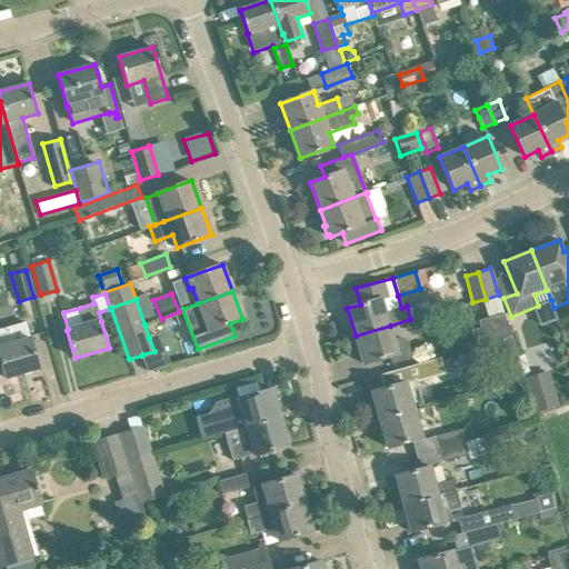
[(478,320),(480,327),(471,330),(476,347),(510,337),(502,313),(478,320)]
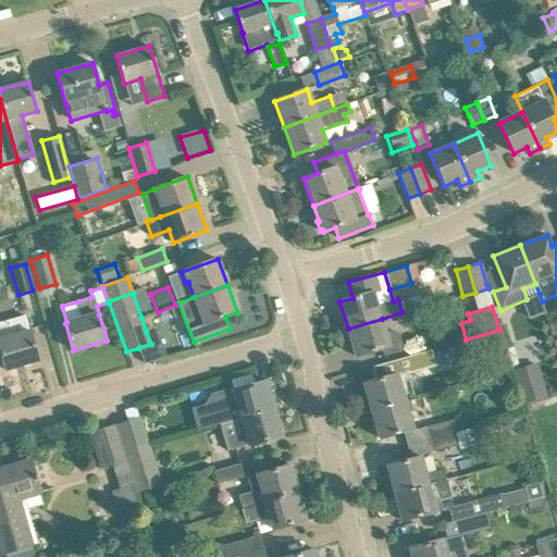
[(0,351),(5,370),(38,360),(31,332),(29,333),(25,317),(0,323),(0,351)]
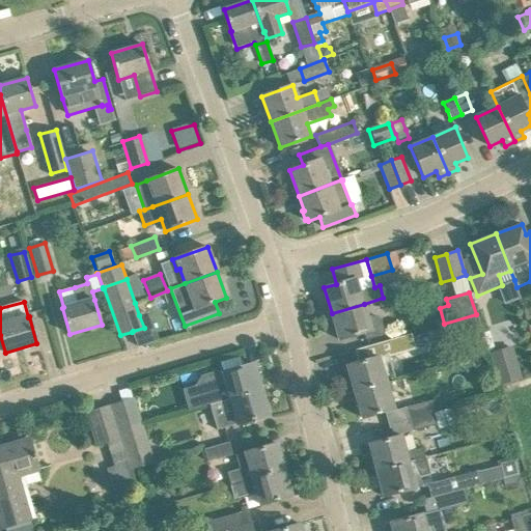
[(364,304),(332,313),(339,339),(364,332),(366,339),(384,334),(380,318),(370,315),(368,316),(364,304)]
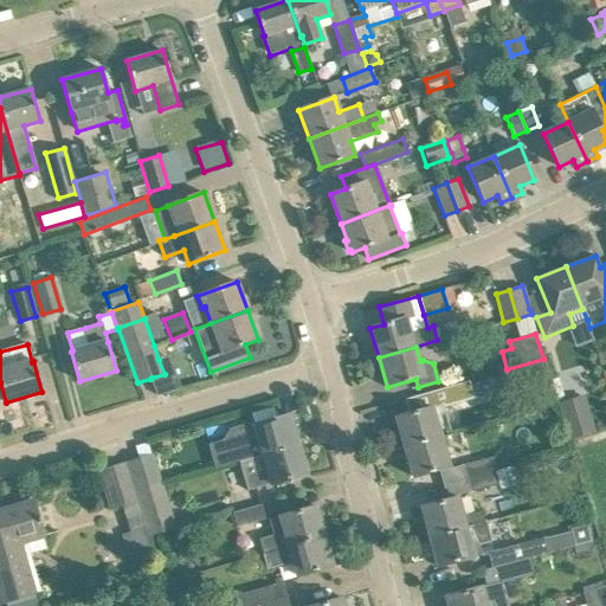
[(395,418),(405,447),(442,437),(442,436),(451,433),(443,407),(474,398),(469,380),(426,393),(431,407),(395,418)]
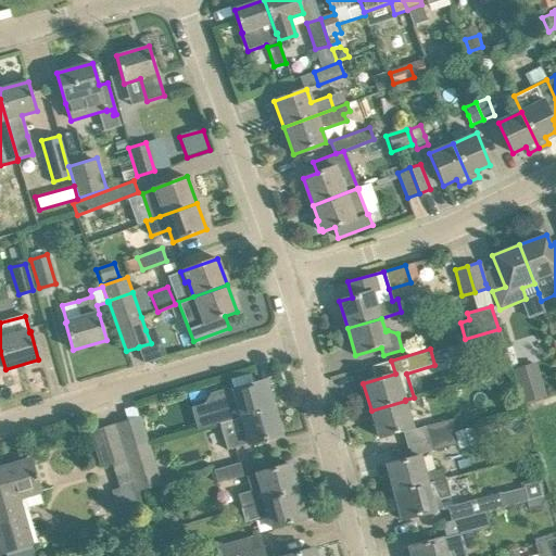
[(513,368),(522,403),(545,396),(535,362),(513,368)]
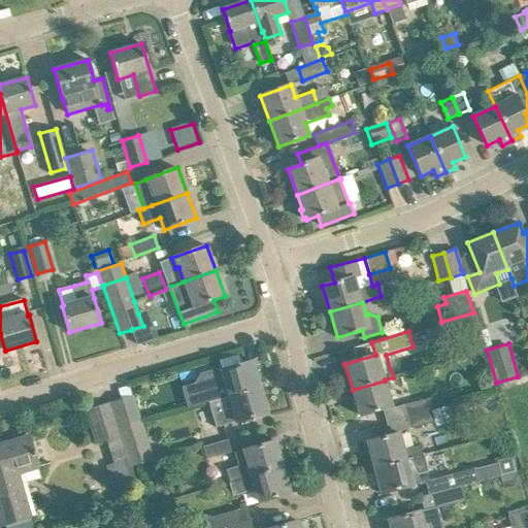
[(202,375),(197,384),(203,403),(208,401),(260,387),(253,361),(202,375)]
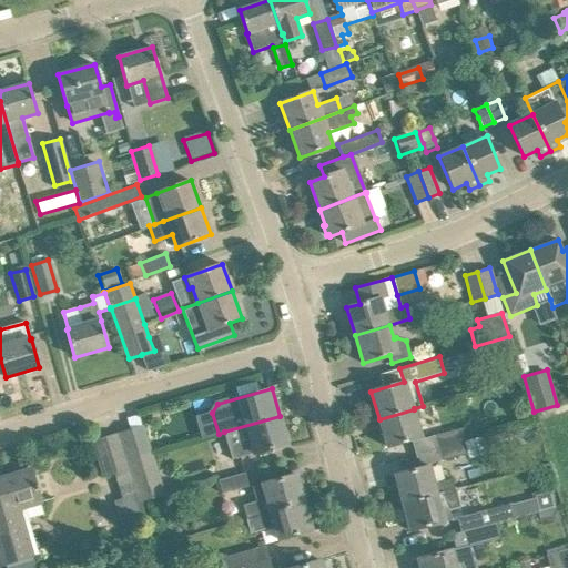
[(414,409),(379,419),(387,447),(422,437),(414,409)]
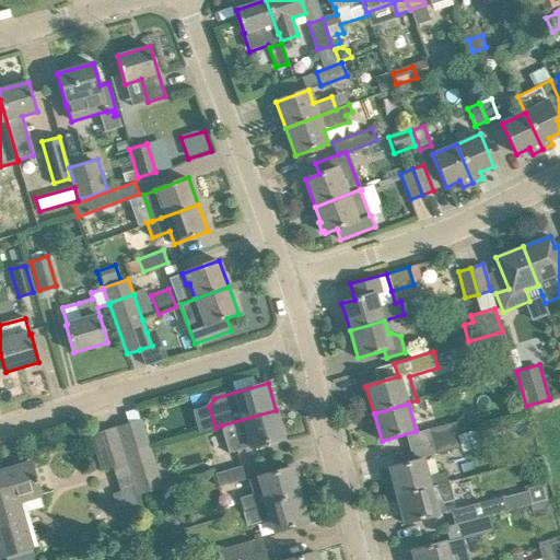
[(276,410),(221,426),(229,454),(283,438),(276,410)]
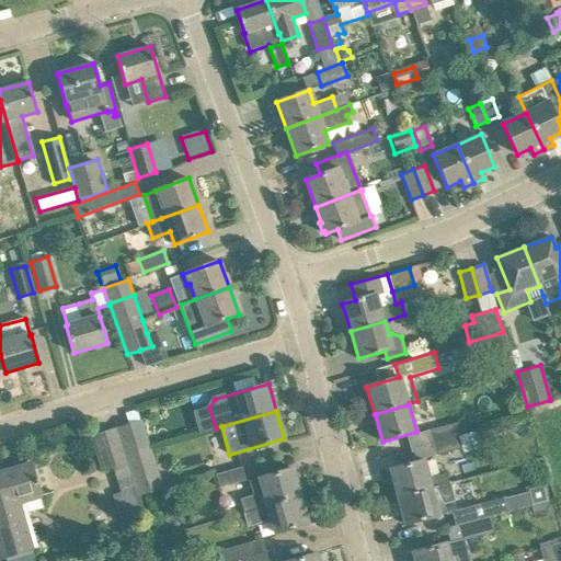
[(141,421),(128,424),(136,450),(149,445),(141,421)]
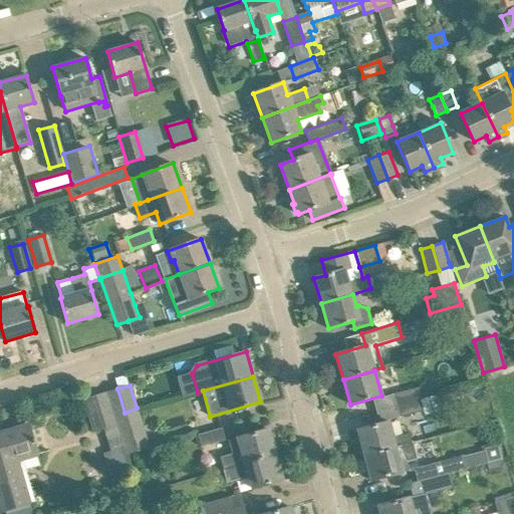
[(394,394),(397,406),(422,399),(419,388),(394,394)]
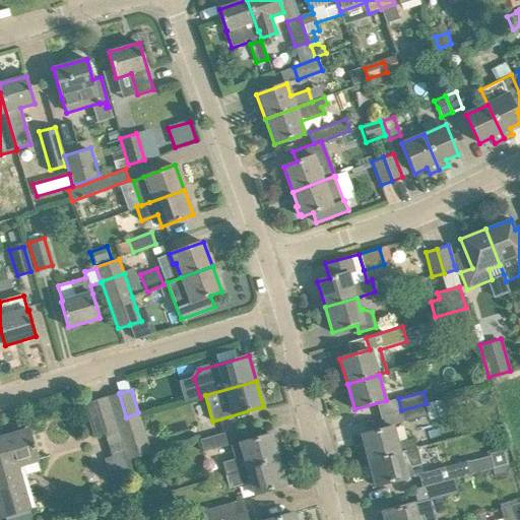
[(119,393),(108,397),(126,460),(128,459),(150,453),(138,412),(126,417),(119,393)]
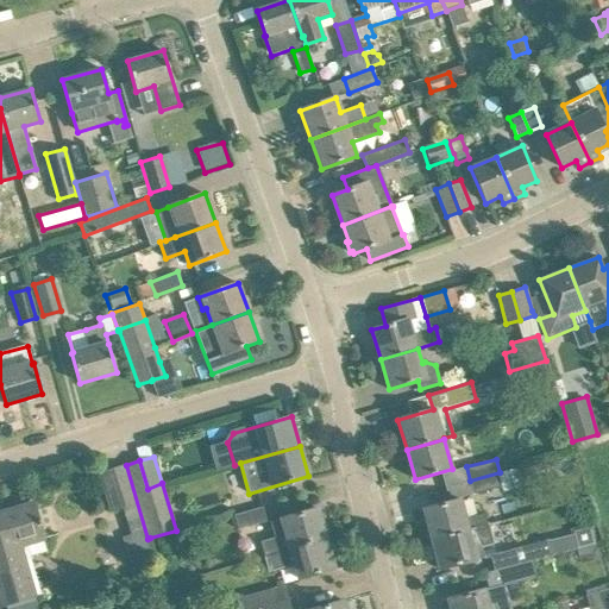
[(148,539),(126,465),(99,472),(111,510),(121,507),(130,533),(123,535),(132,570),(158,563),(150,538),(148,539)]
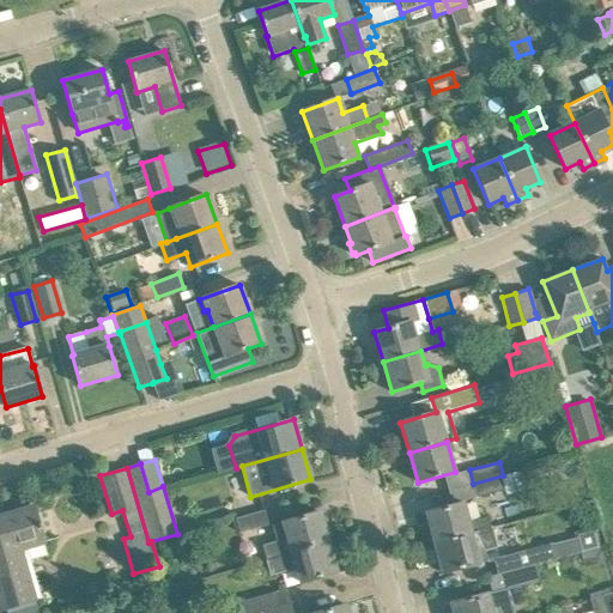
[(522,472),(503,477),(507,490),(508,495),(527,490),(522,472)]
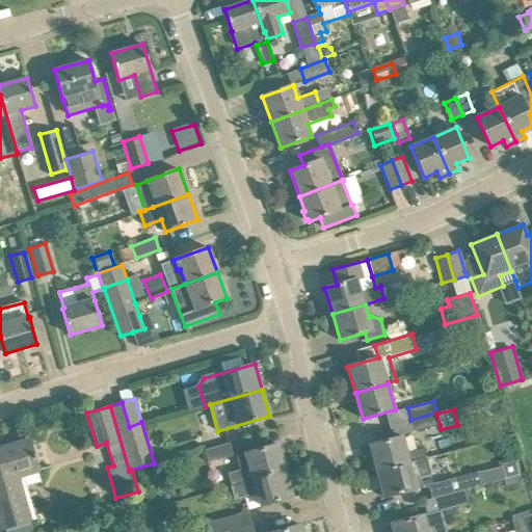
[(436,413),(410,420),(415,432),(440,425),(436,414),(436,413)]
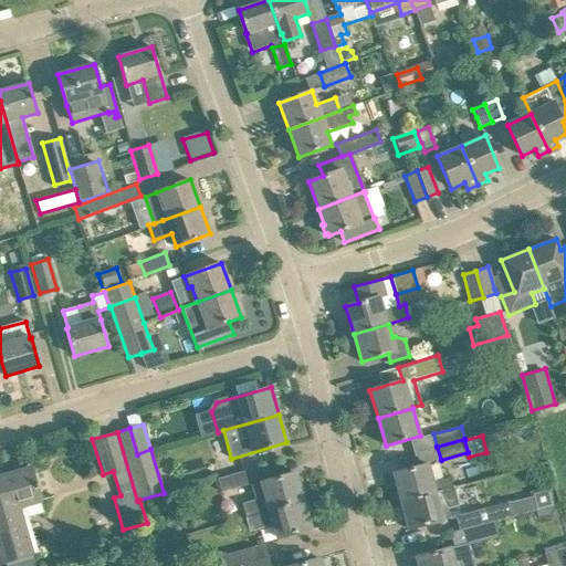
[(394,473),(401,501),(453,488),(450,477),(432,481),(428,464),(394,473)]
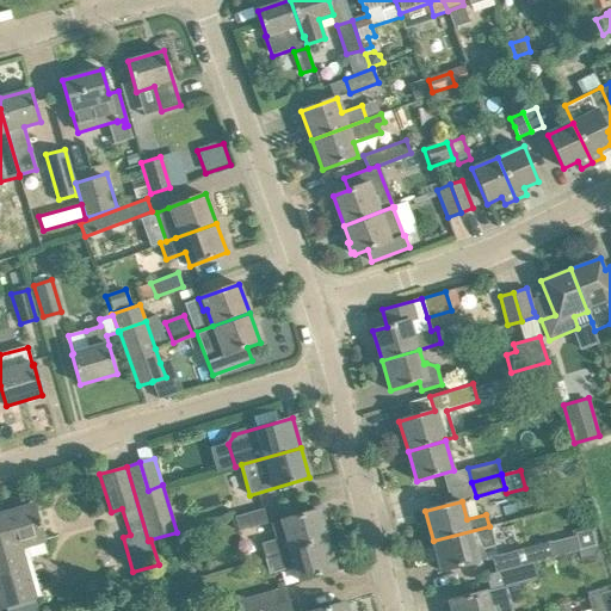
[(34,505),(0,514),(0,604),(1,609),(35,598),(20,549),(44,542),(34,505)]
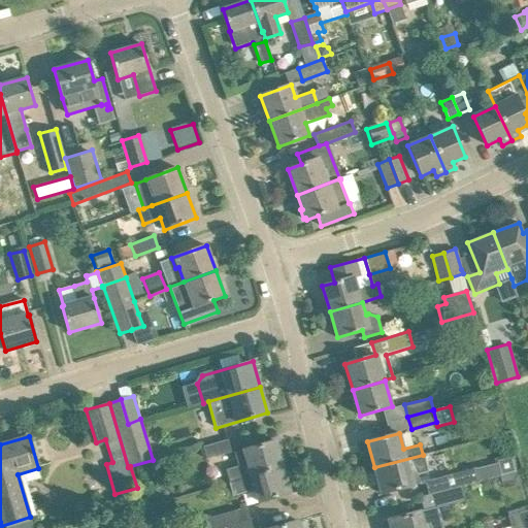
[(203,447),(200,448),(202,457),(205,456),(206,458),(230,452),(227,439),(203,446),(203,447)]
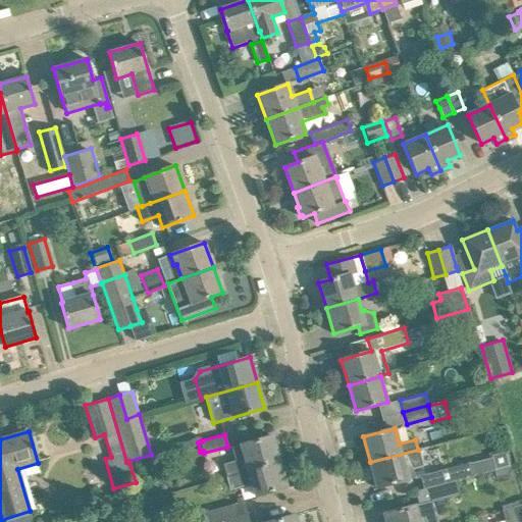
[(223,464),(226,476),(279,462),(272,435),(231,448),(236,461),(223,464)]
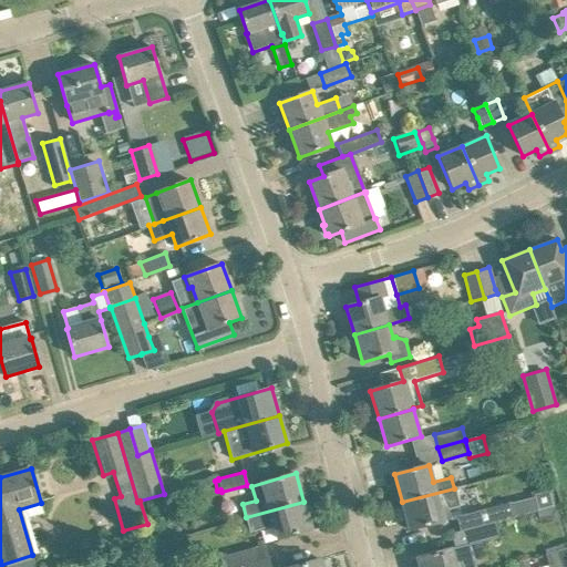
[(547,487),(512,496),(516,514),(536,508),(539,522),(555,517),(547,487)]
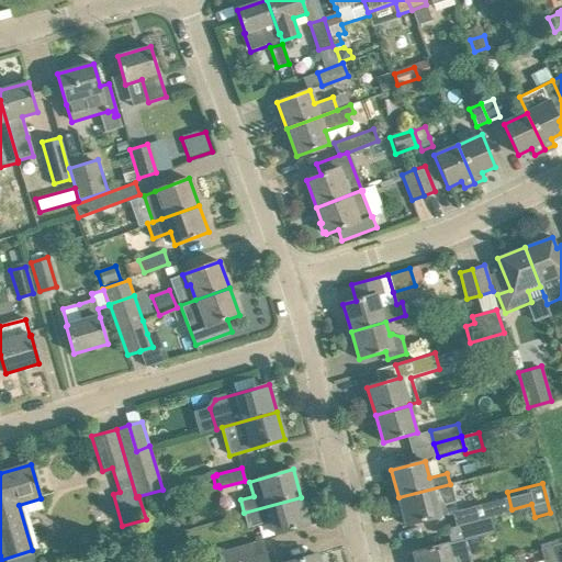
[(450,484),(398,497),(405,526),(439,516),(448,514),(446,504),(454,502),(450,484)]
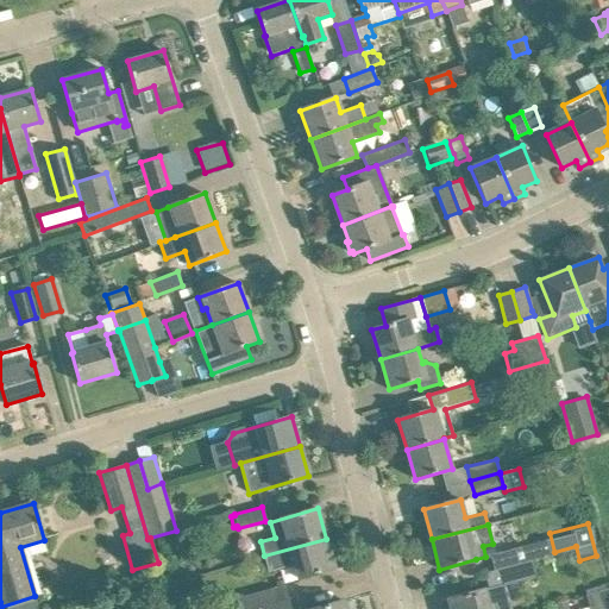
[(326,539),(264,556),(269,570),(293,563),(297,578),(334,569),(326,539)]
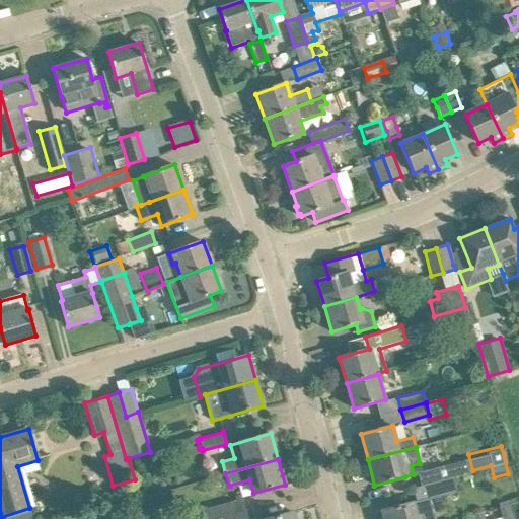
[(420,487),(453,477),(471,472),(468,460),(417,474),(420,487)]
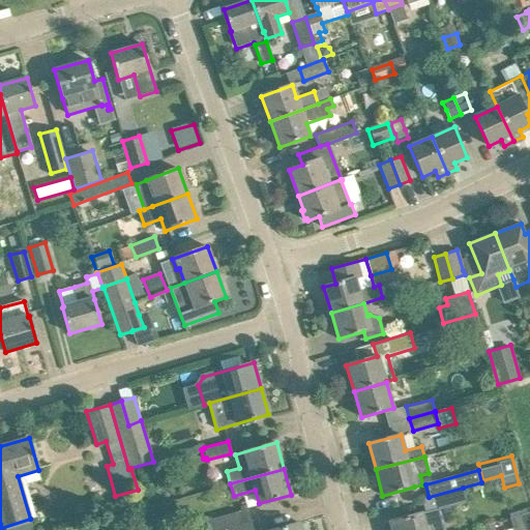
[(430,497),(421,499),(425,512),(389,522),(391,529),(443,529),(438,508),(467,502),(463,488),(430,497)]
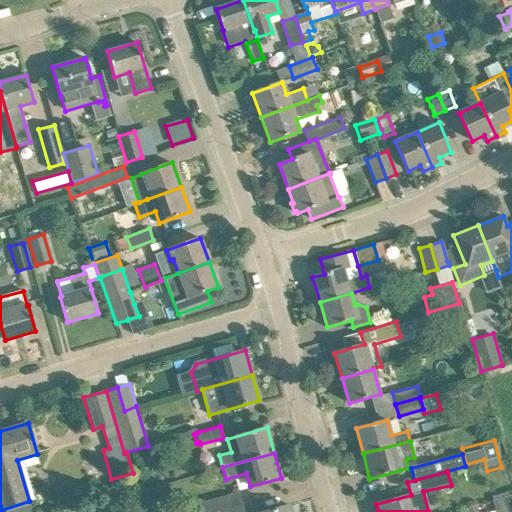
[(511,511),(511,489),(490,496),(491,501),(504,497),(508,511),(511,511)]
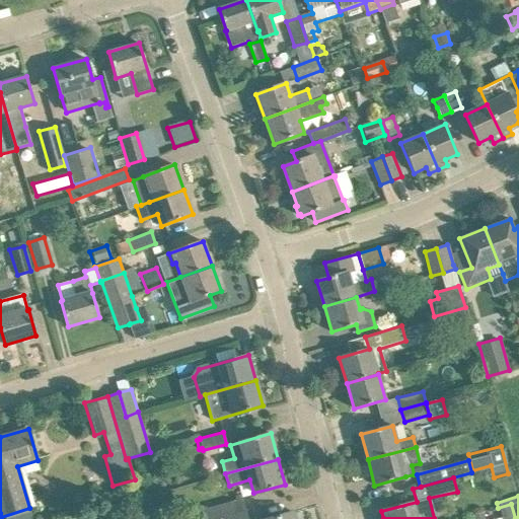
[(196,512),(197,518),(214,518),(228,515),(245,510),(242,499),(196,512)]
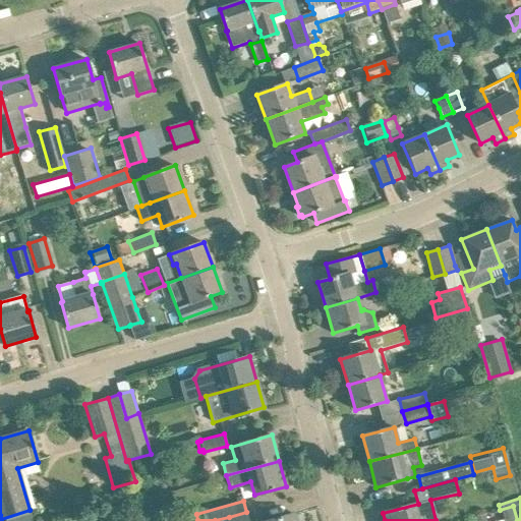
[(517,520),(513,506),(500,510),(503,520),(517,520)]
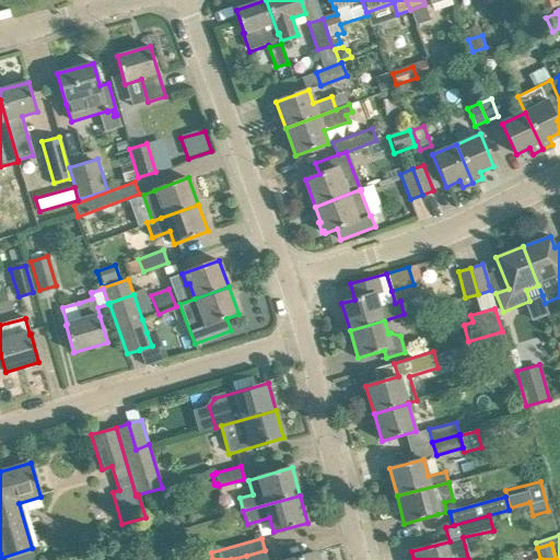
[(317,559),(316,552),(287,559),(268,559),(265,550),(246,556),(231,559),(317,559)]
